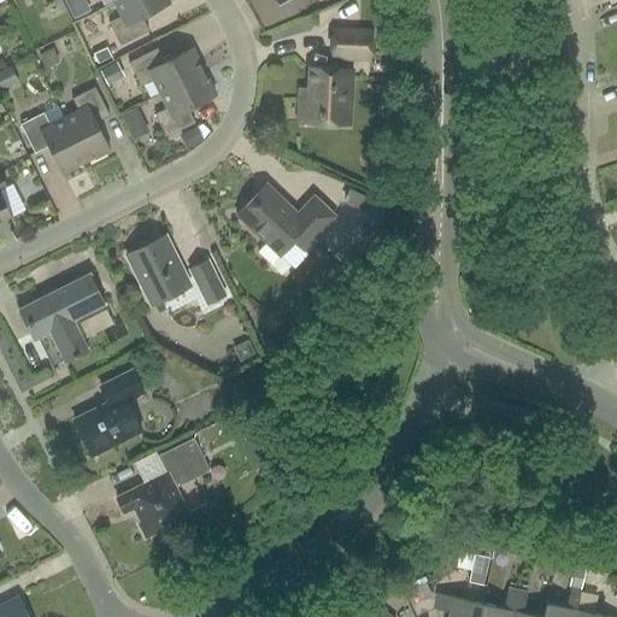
[(142,18),(170,4),(168,0),(118,0),(116,1),(123,16),(110,23),(121,46),(150,31),(142,18)]
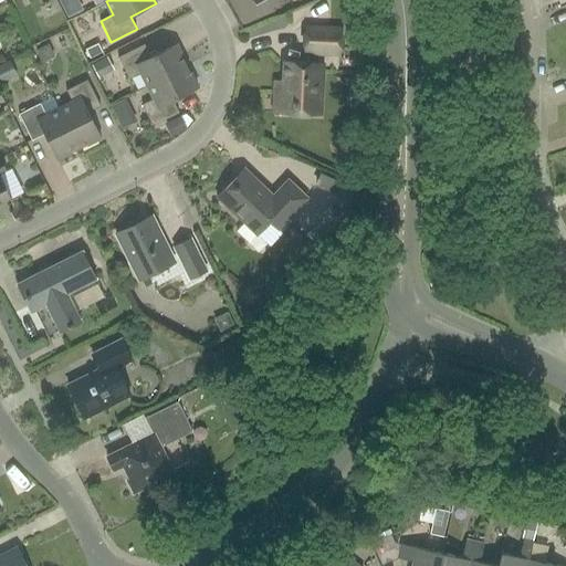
[(303,54),(339,56),(342,27),(305,25),(303,54)]
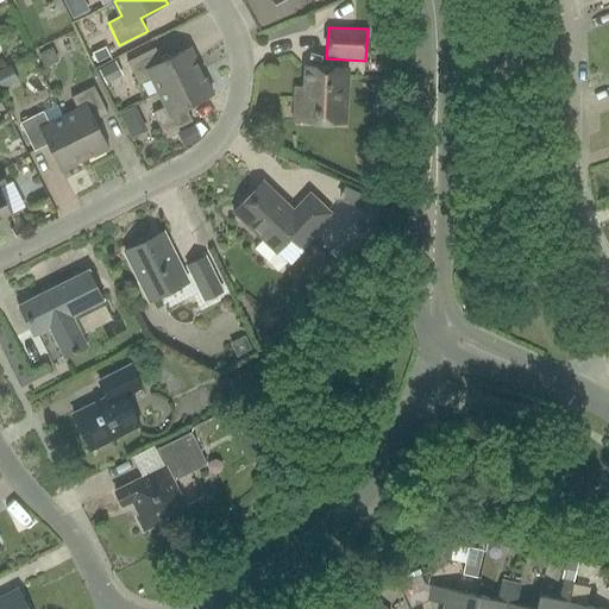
[(159,92),(202,71),(190,48),(163,61),(156,48),(129,62),(139,85),(152,77),(159,92)]
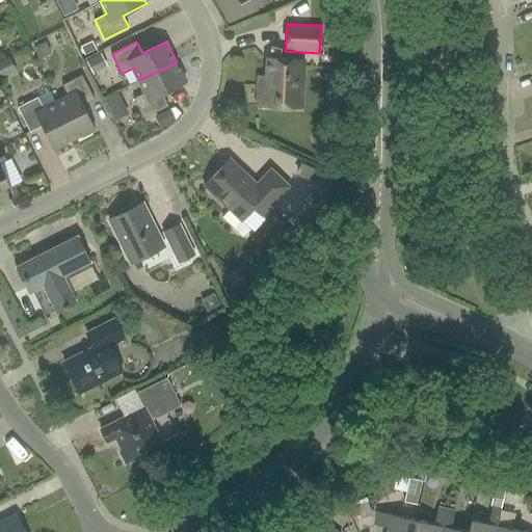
[(97,50),(92,43),(82,48),(85,55),(97,50)]
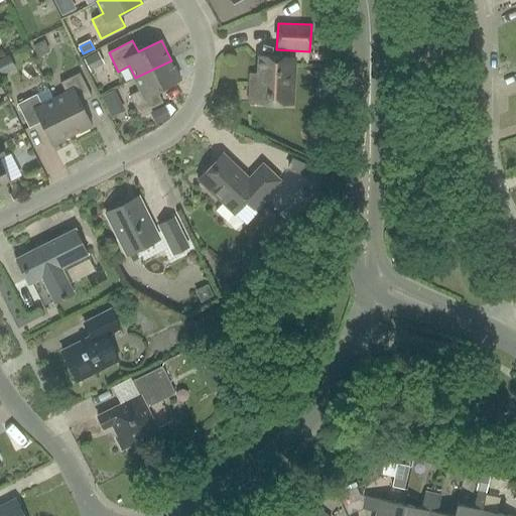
[(45,54),(47,47),(44,42),(34,47),(39,57),(45,54)]
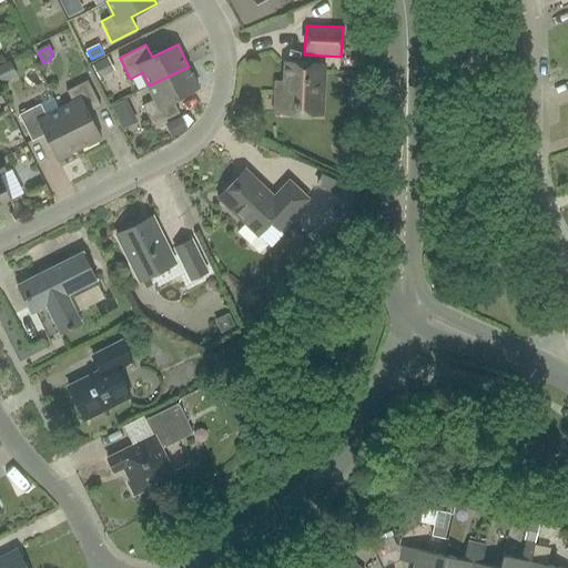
[(100,79),(115,71),(109,58),(92,66),(100,79)]
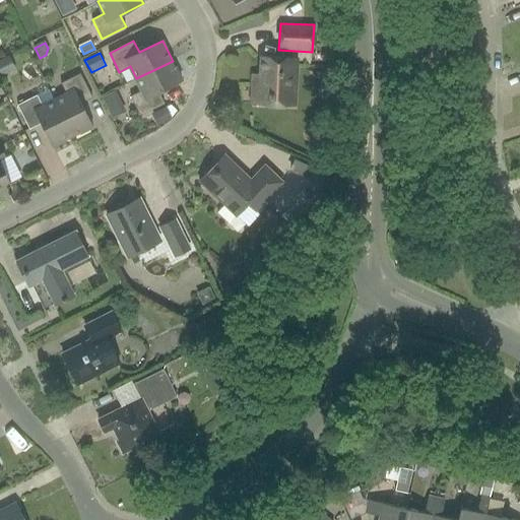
[(293,106),(296,58),(263,56),(261,85),(253,85),(253,104),(293,106)]
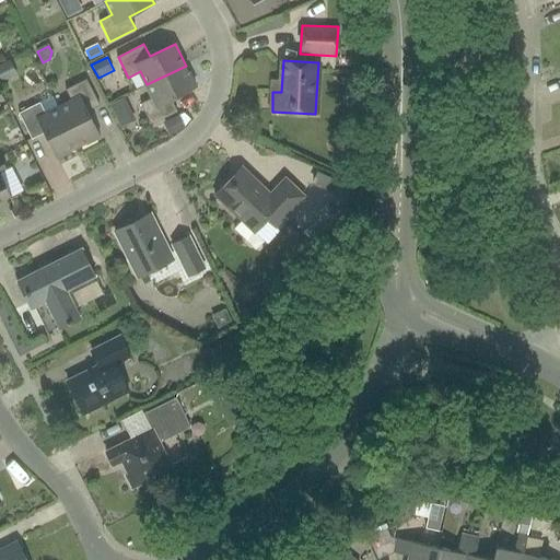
[(172,100),(196,86),(186,66),(147,84),(153,97),(141,104),(152,125),(177,112),(172,100)]
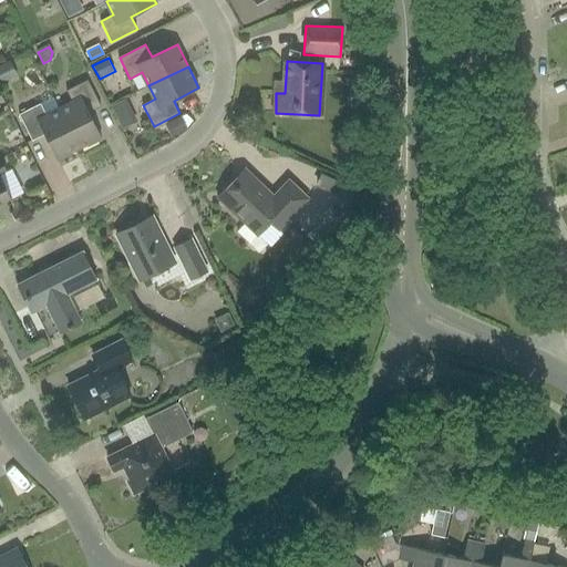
[(80,148),(102,137),(89,112),(101,106),(89,80),(68,90),(73,102),(60,109),(80,148)]
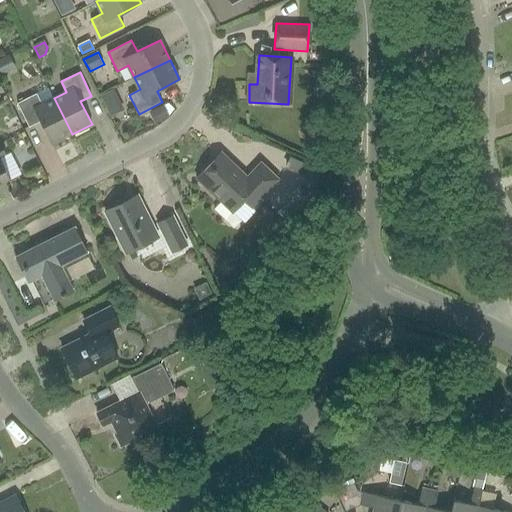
[(72,134),(54,98),(42,104),(37,94),(18,103),(29,127),(41,121),(52,144),(72,134)]
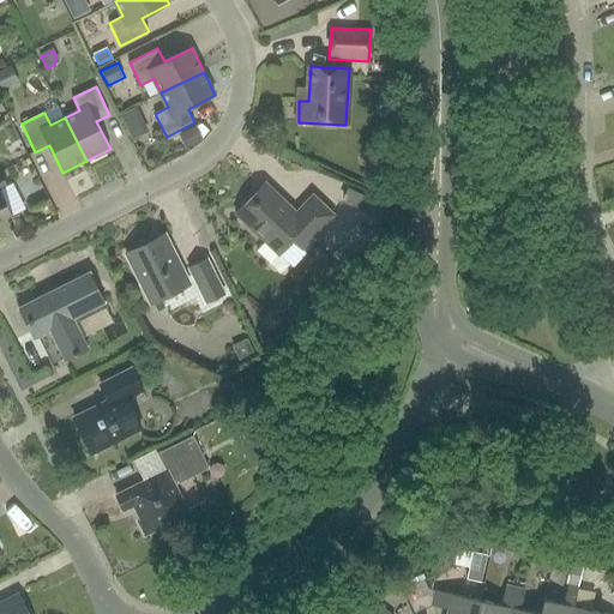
[(186,150),(190,148),(203,140),(197,127),(179,137),(186,150)]
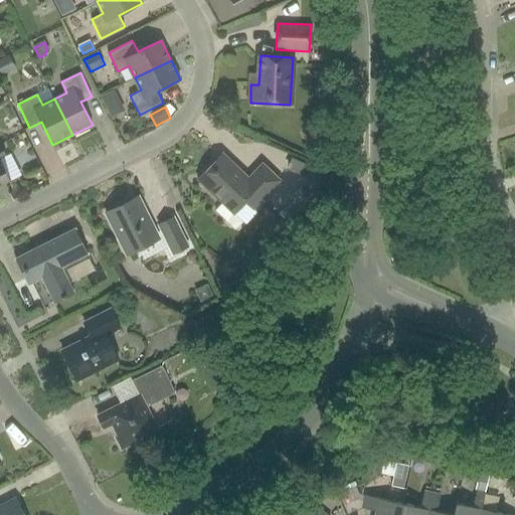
[(0,159),(0,157),(6,155),(1,146),(0,146),(0,186),(11,181),(0,159)]
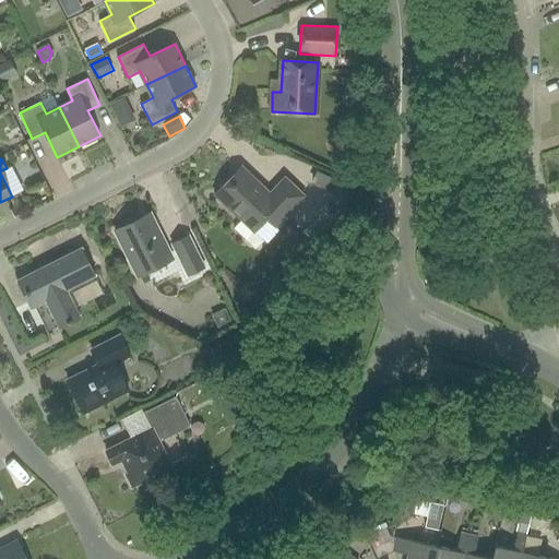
[(246,239),(253,232),(253,233),(266,218),(275,227),(305,195),(285,177),(270,193),(241,166),(214,194),(241,221),(235,228),(246,239)]
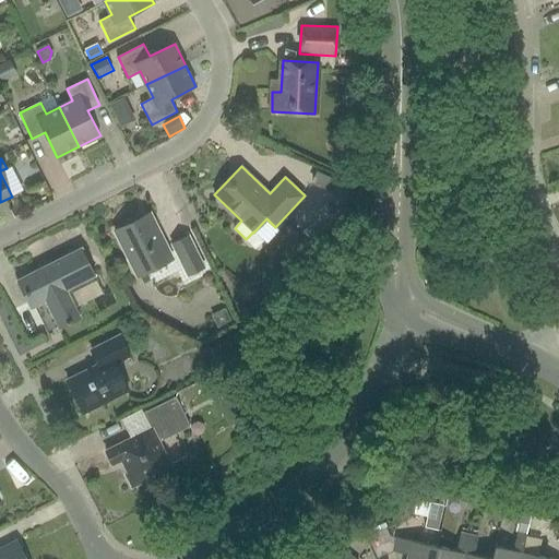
[(330,219),(336,213),(326,204),(320,211),(330,219)]
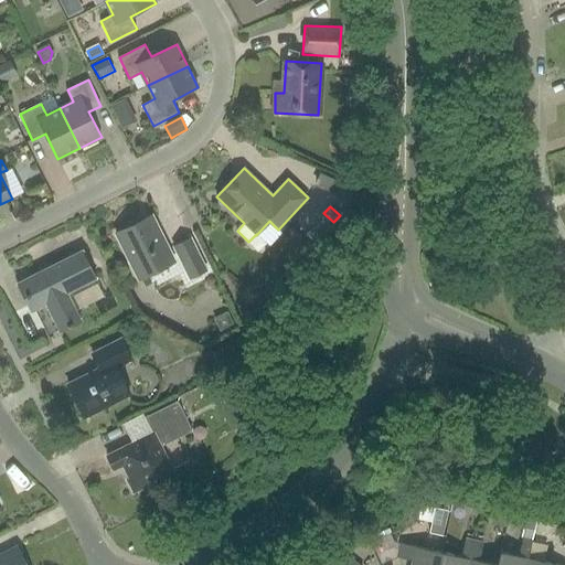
[(139,279),(174,262),(152,216),(117,234),(139,279)]
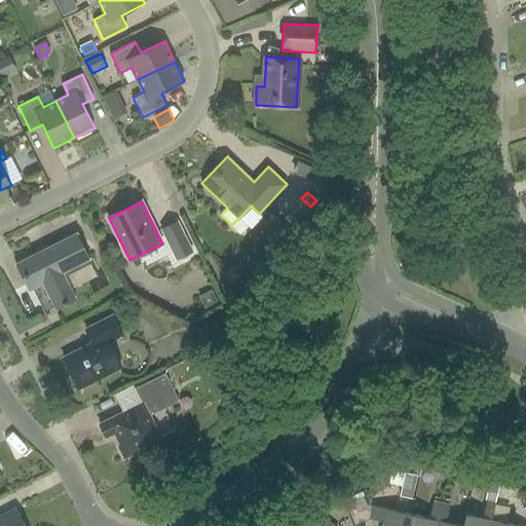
[(194,251),(179,221),(161,229),(177,260),(194,251)]
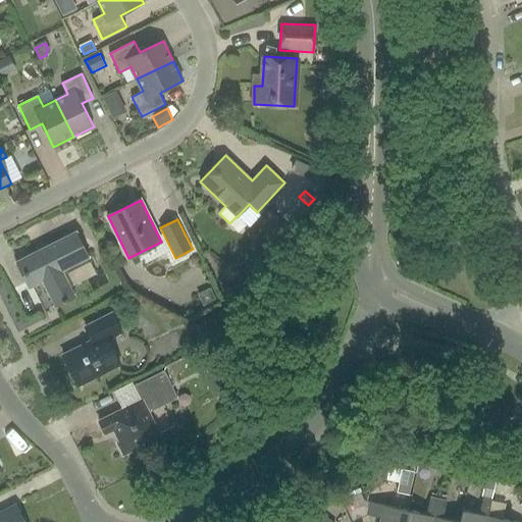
[(62,271),(90,257),(76,231),(16,262),(29,288),(40,282),(52,308),(74,297),(62,271)]
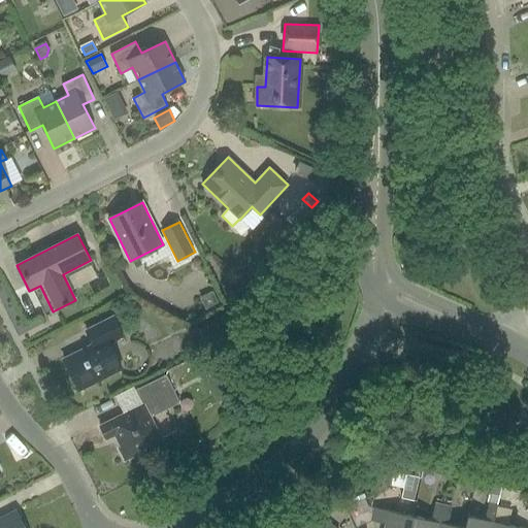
[(109,343),(124,336),(113,317),(87,330),(94,343),(64,359),(79,390),(122,369),(109,343)]
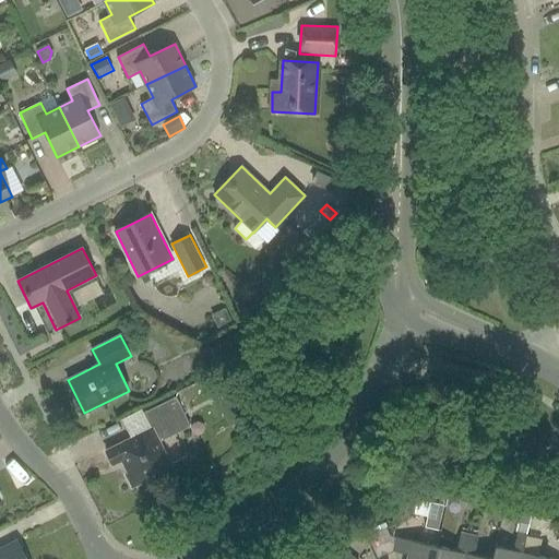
[(159,442),(190,427),(176,397),(143,413),(151,429),(106,451),(113,465),(122,461),(129,473),(127,474),(132,487),(151,478),(150,476),(170,465),(159,442)]
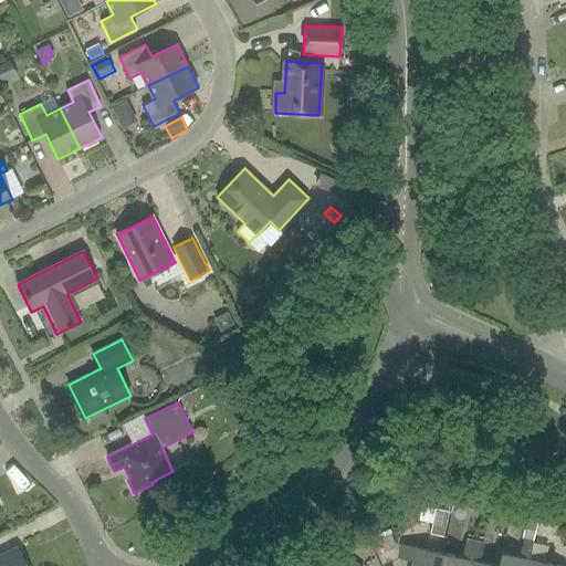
[(443,537),(449,512),(436,509),(430,534),(443,537)]
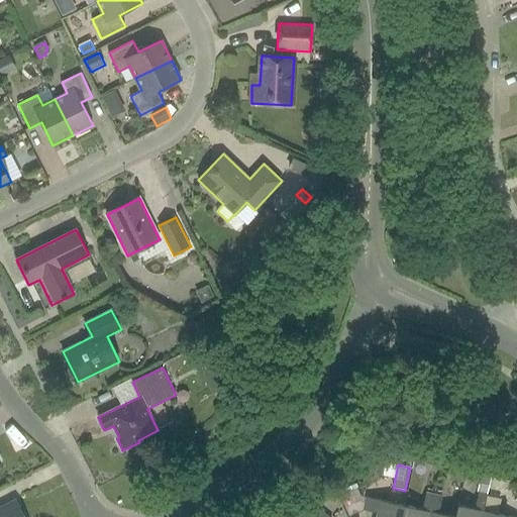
[(463,481),(464,473),(452,470),(451,478),(463,481)]
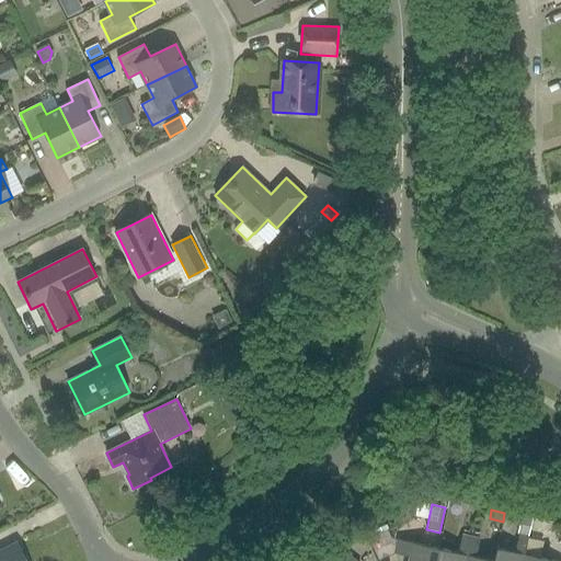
[(466,560),(471,537),(462,535),(458,552),(441,549),(437,560),(466,560)]
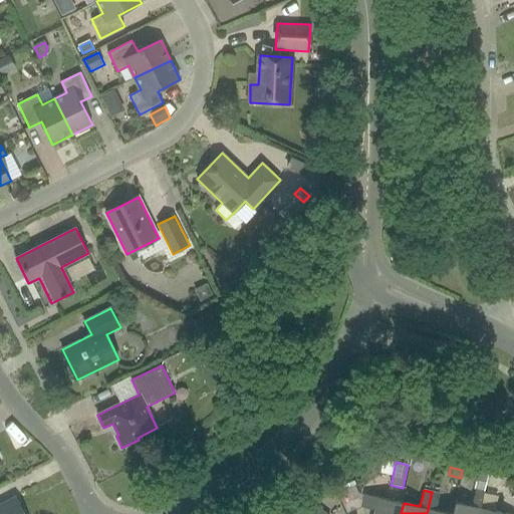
[(481,508),(484,492),(476,490),(472,506),(455,502),(453,513),(478,513),(480,508),(481,508)]
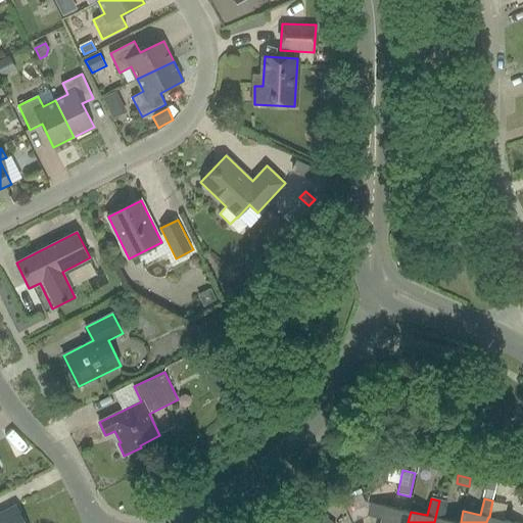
[(461,522),(444,519),(447,503),(439,501),(434,522),(461,522)]
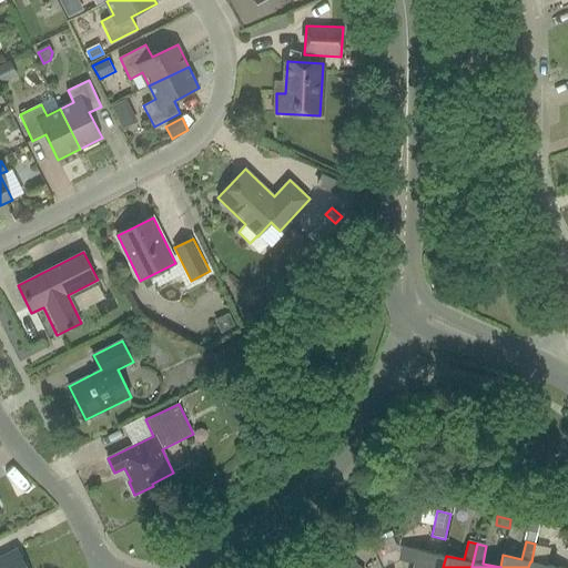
[(443,567),(446,556),(404,546),(401,560),(415,564),(413,567),(443,567)]
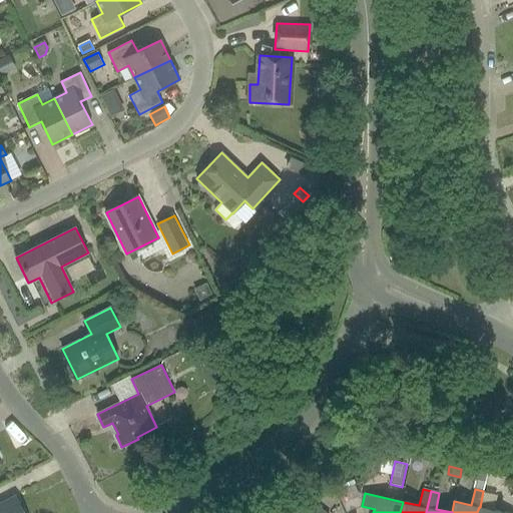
[(0,512),(23,512),(15,497),(0,504),(0,512)]
